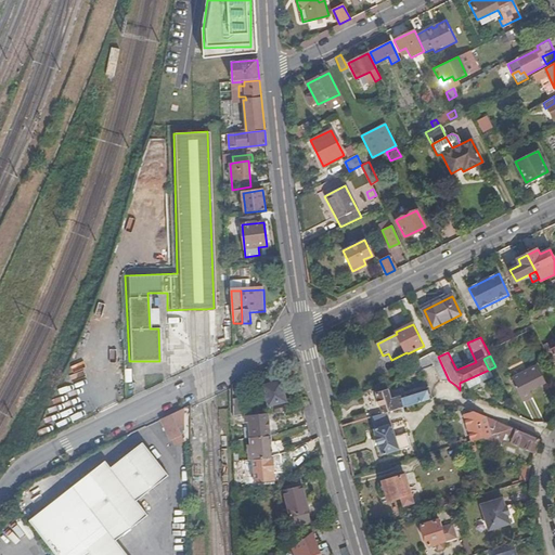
[(449,381),(438,357),(412,366),(413,371),(414,373),(434,366),(436,372),(440,382),(449,381)]
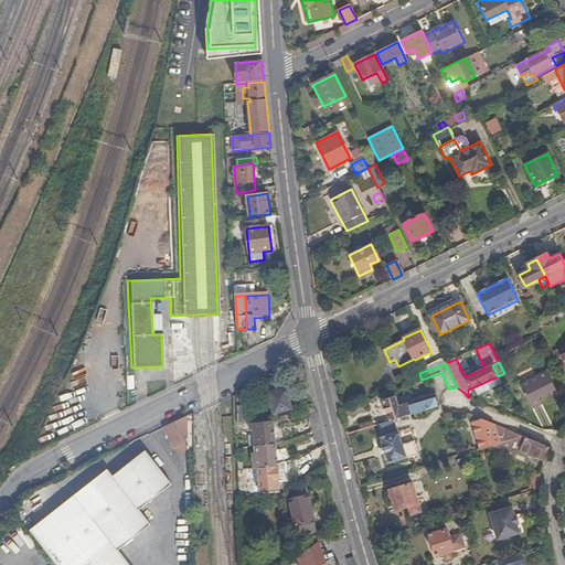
[(554,386),(546,372),(520,384),(532,407),(543,403),(541,397),(550,393),(547,388),(554,386)]
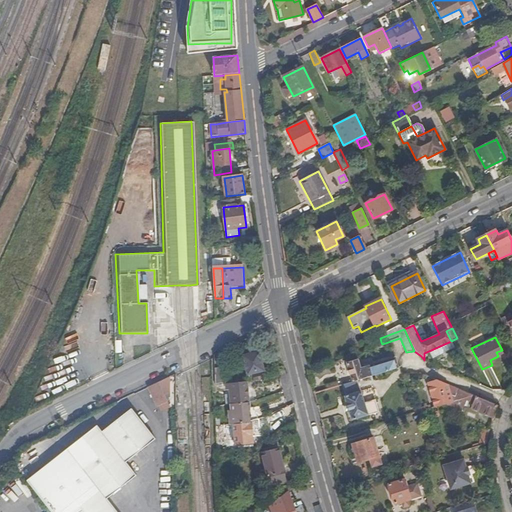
[(382,344),(380,345),(382,351),(402,343),(400,338),(382,344)]
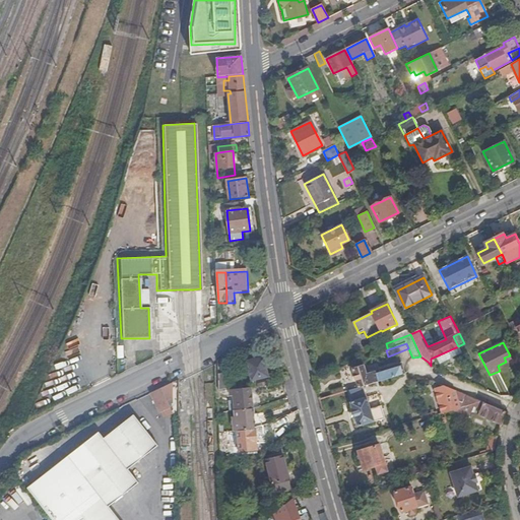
[(251,382),(268,378),(264,364),(262,364),(261,359),(247,362),(251,382)]
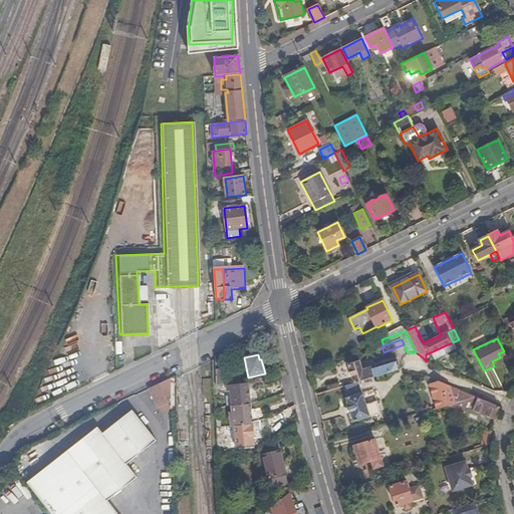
[(373,377),(399,369),(396,360),(370,367),(373,377)]
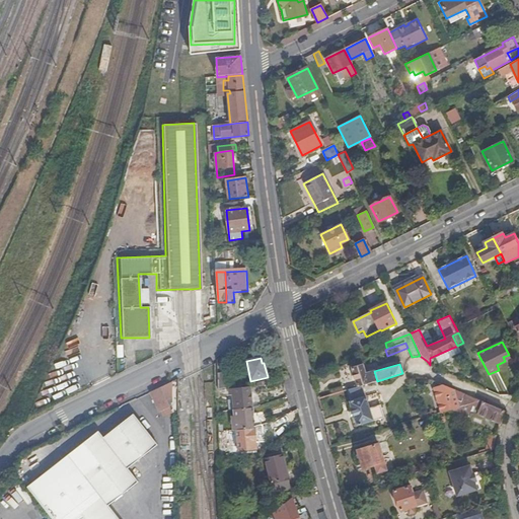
[(362,385),(377,381),(374,371),(366,374),(363,365),(352,369),(357,387),(362,385)]
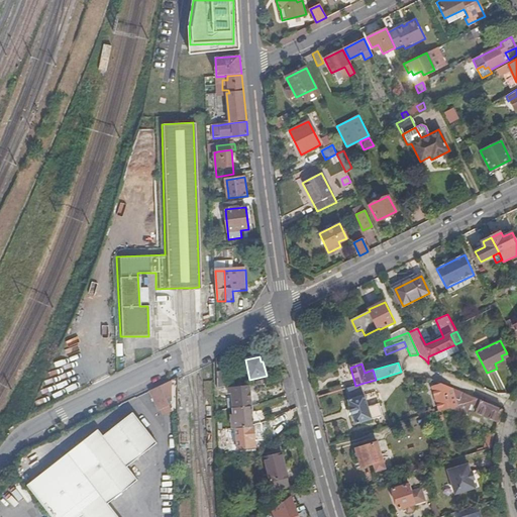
[(216,390),(227,388),(226,371),(216,371),(216,390)]
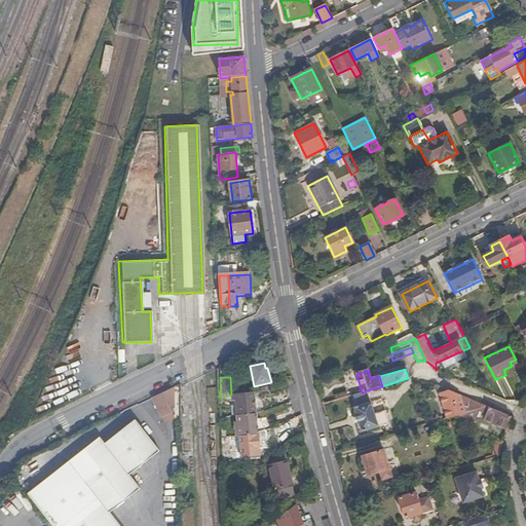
[(176,406),(176,386),(154,397),(163,415),(165,414),(168,420),(177,416),(172,408),(176,406)]
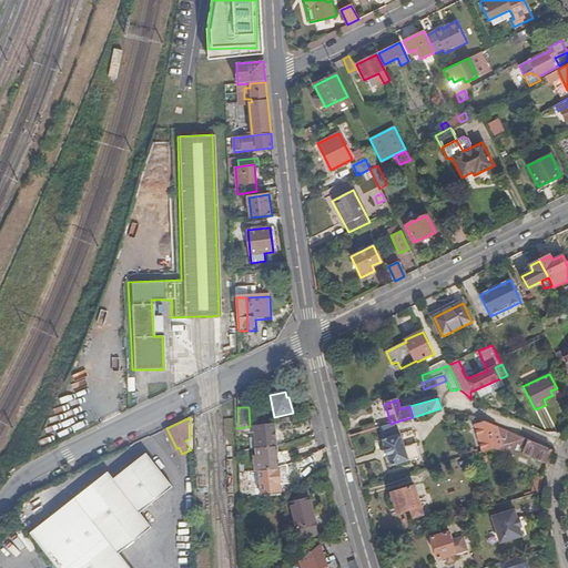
[(391,424),(378,427),(391,465),(408,460),(396,422),(391,424)]
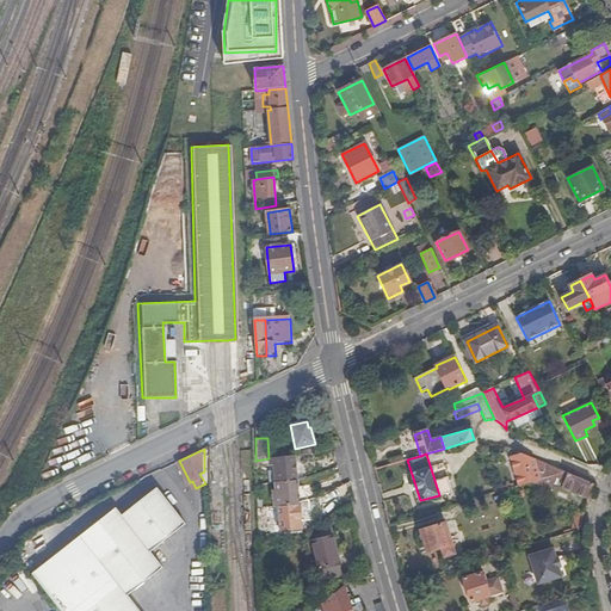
[(297,481),(295,456),(270,458),(270,463),(273,463),(273,476),(271,476),(272,483),(275,483),(297,481)]
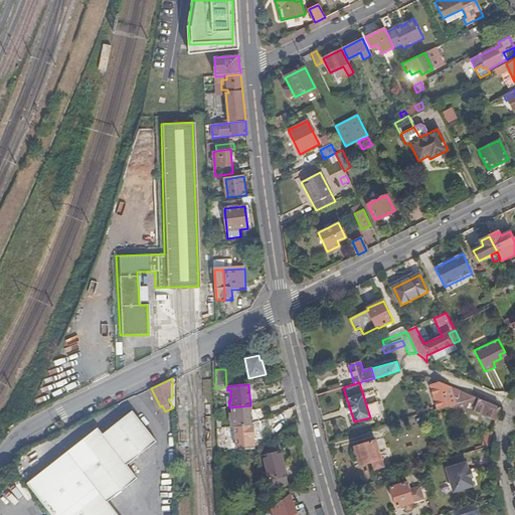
[(438,405),(439,408),(449,405),(456,403),(451,388),(443,384),(432,388),(438,405)]
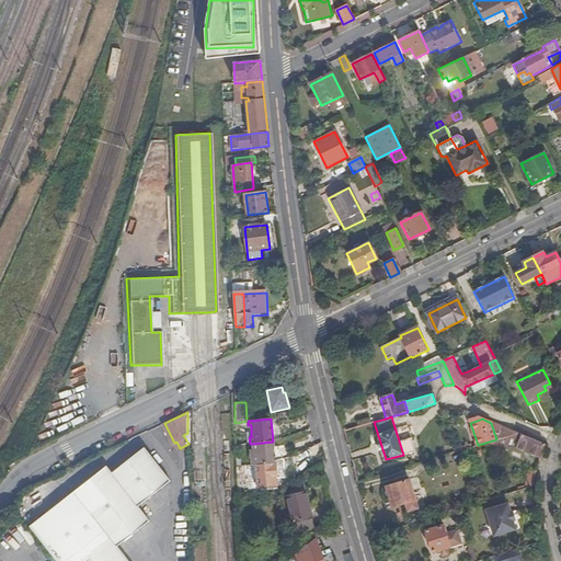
[(491,423),(496,439),(517,433),(491,423)]
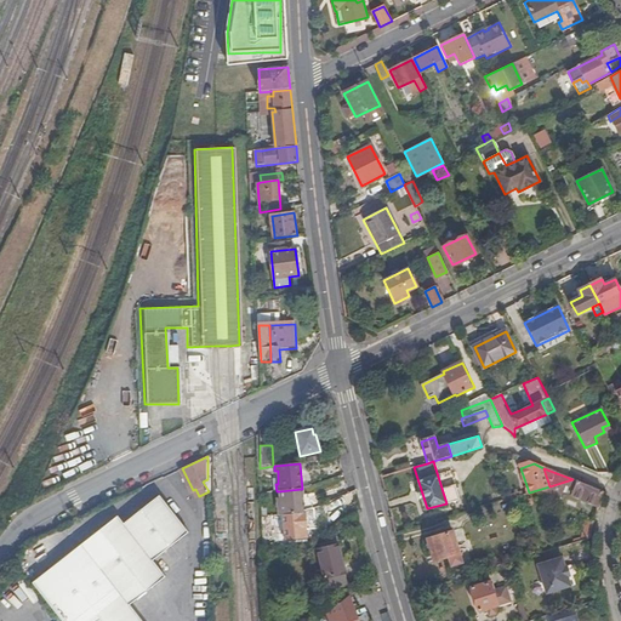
[(573,479),(550,486),(541,489),(560,496),(564,486),(574,490),(577,482),(573,479)]
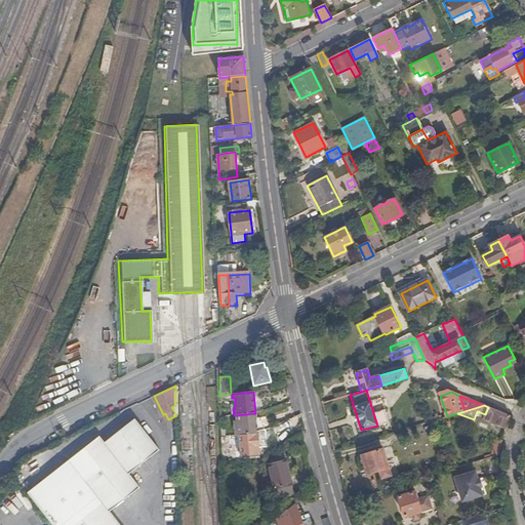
[(505,430),(510,416),(488,407),(485,414),(483,420),(505,430)]
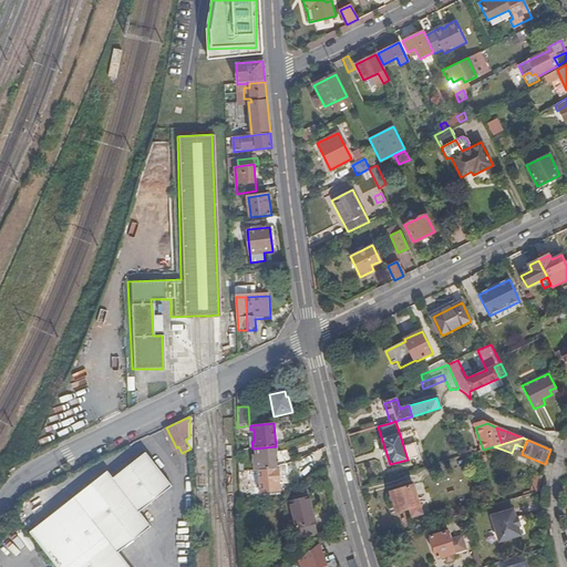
[(276,446),(255,449),(256,466),(254,466),(255,471),(278,468),(278,466),(284,464),(282,456),(280,456),(280,453),(276,453),(276,446)]
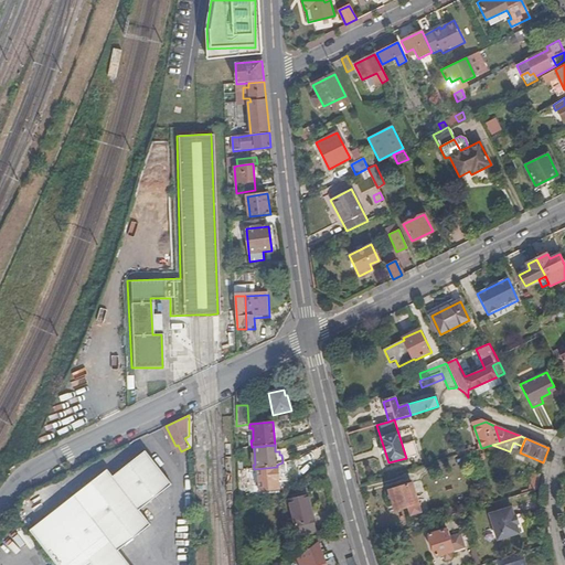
[(300,455),(288,460),(290,466),(302,460),(300,455)]
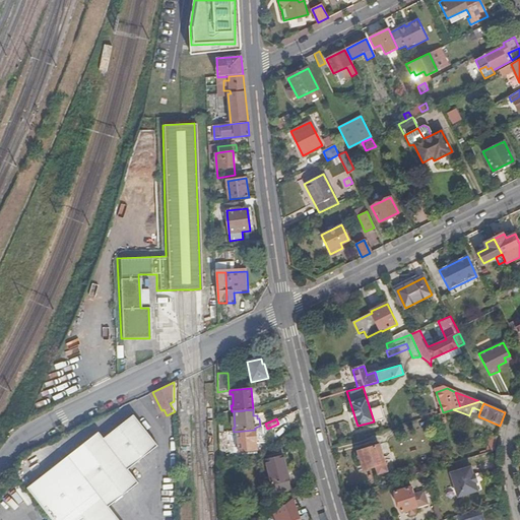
[(101,441),(29,497),(48,519),(114,519),(111,515),(139,492),(129,478),(159,454),(136,424),(106,447),(101,441)]
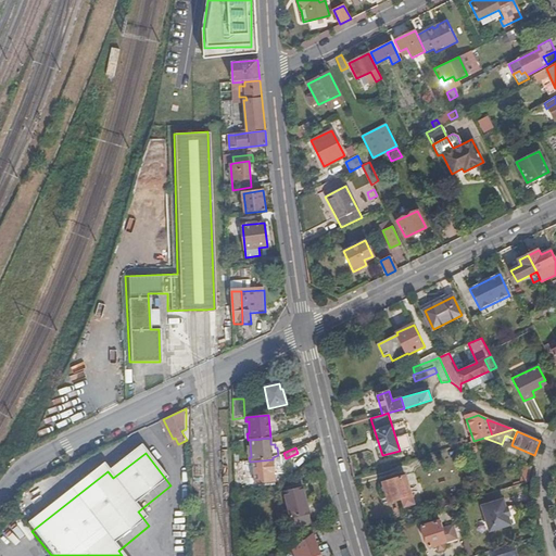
[(273,459),(250,462),(250,469),(252,468),(253,483),(274,481),(273,459)]
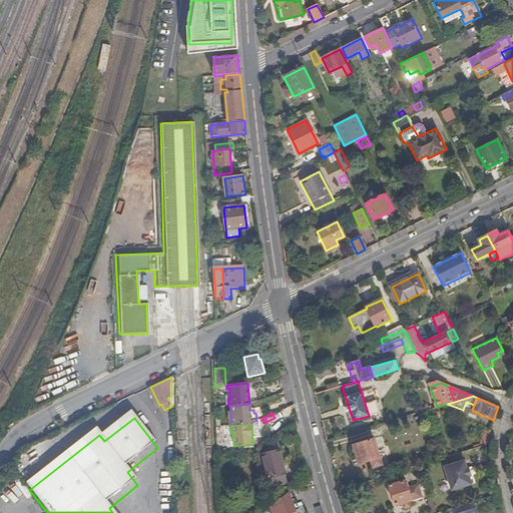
[(481,446),(488,444),(490,430),(483,429),(481,446)]
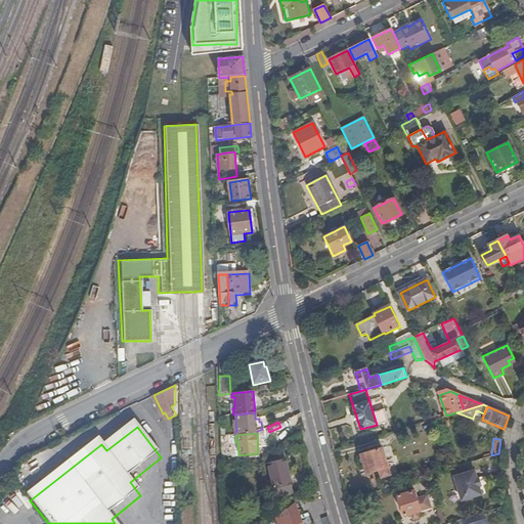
[(381,478),(390,475),(382,448),(360,454),(365,473),(378,470),(381,478)]
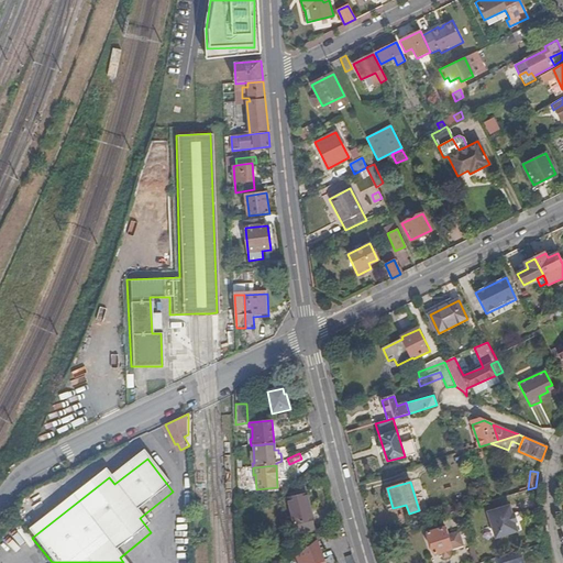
[(528,489),(490,501),(486,503),(488,511),(511,505),(511,503),(536,496),(536,487),(528,489)]
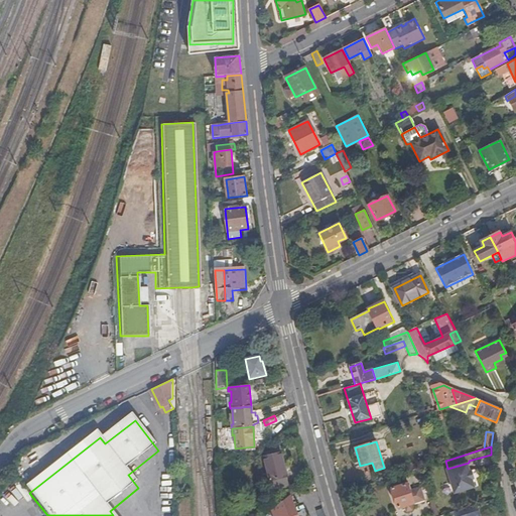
[(263,458),(269,482),(271,481),(274,489),(287,485),(285,478),(286,478),(280,454),(263,458)]
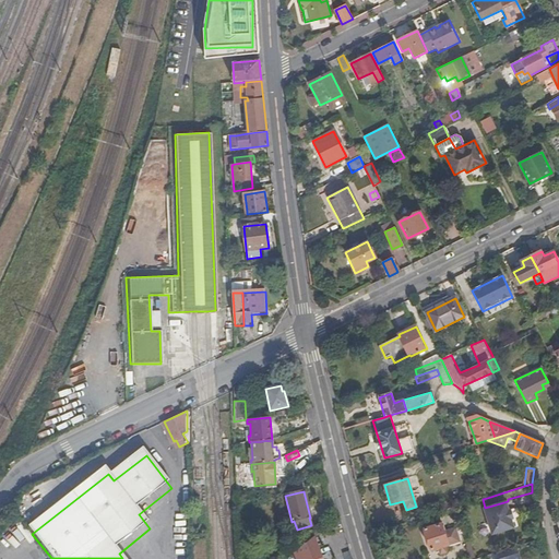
[(430,550),(439,547),(444,546),(448,545),(443,533),(441,524),(425,530),(430,550)]
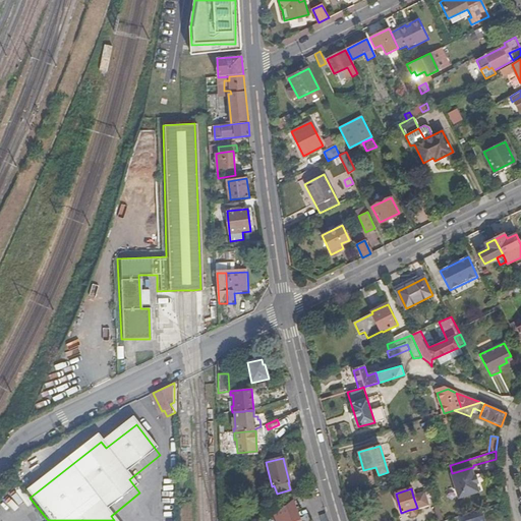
[(425,493),(413,497),(417,508),(428,505),(425,493)]
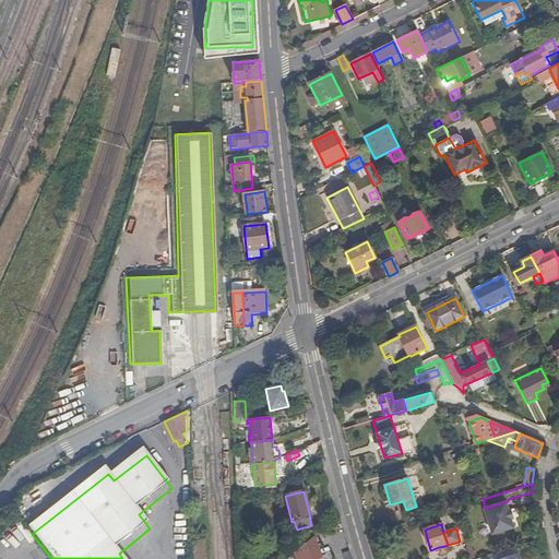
[(322,558),(314,536),(294,552),(296,558),(322,558)]
